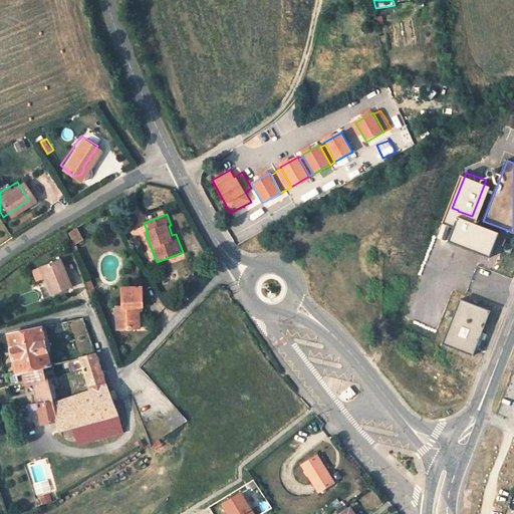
[(67,233),(74,244),(83,238),(76,227),(67,233)]
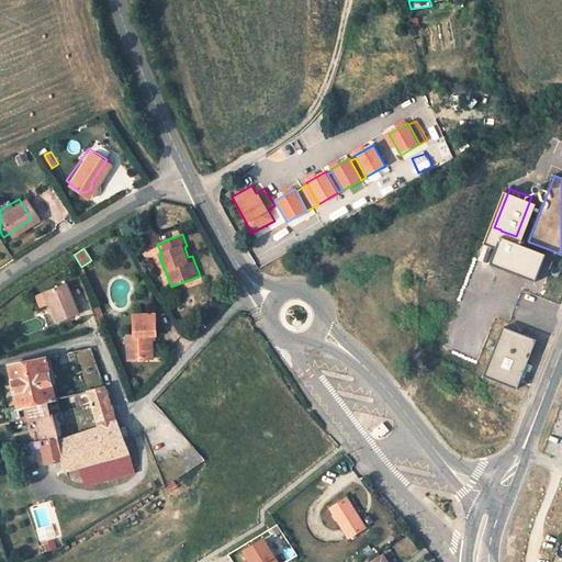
[(550,273),(558,277),(561,269),(553,266),(550,273)]
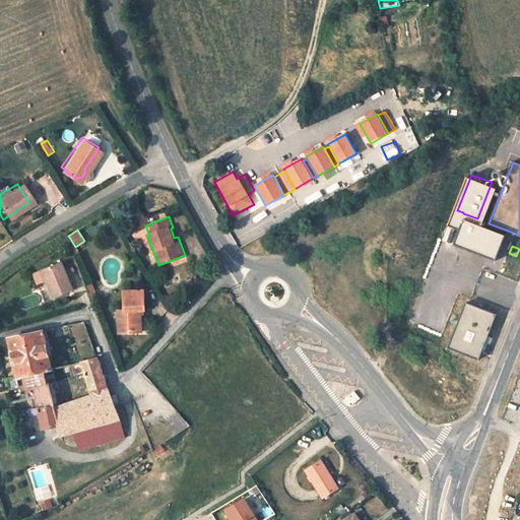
[(47,279),(54,297),(71,288),(61,262),(43,269),(33,273),(37,283),(47,279)]
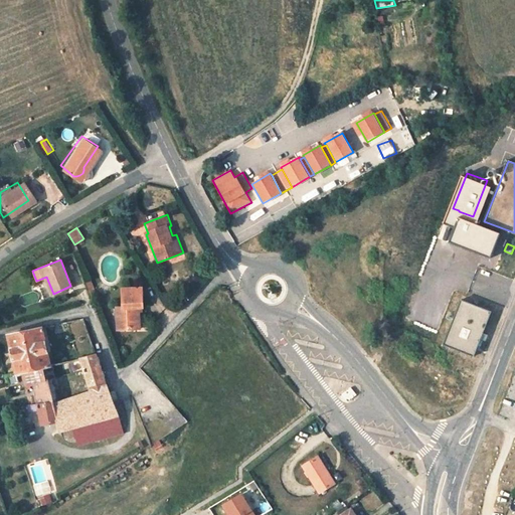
[(90,274),(83,276),(91,296),(97,294),(90,274)]
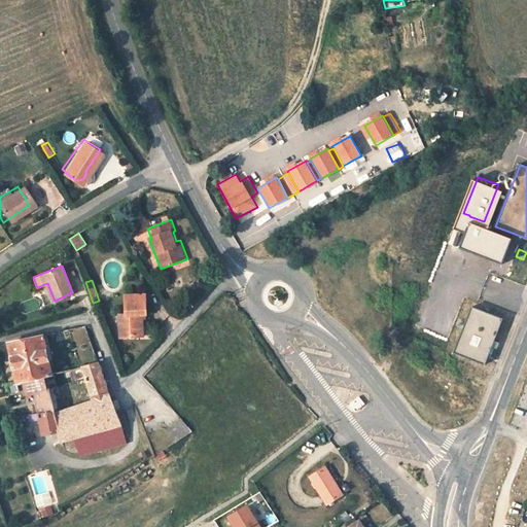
[(129,322),(143,320),(142,307),(148,307),(145,288),(121,290),(124,312),(118,312),(119,329),(131,328),(129,322)]
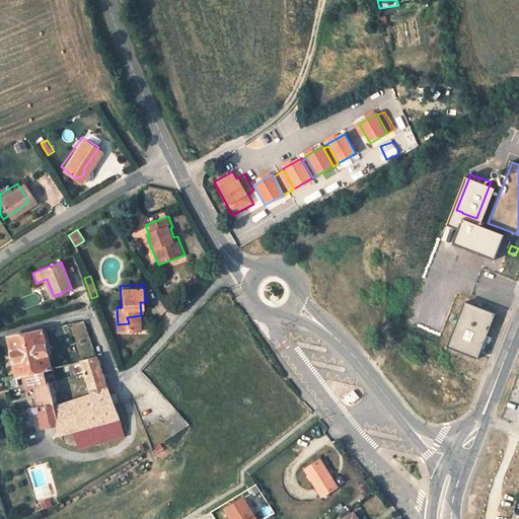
[(446,347),(477,359),(495,313),(464,302),(446,347)]
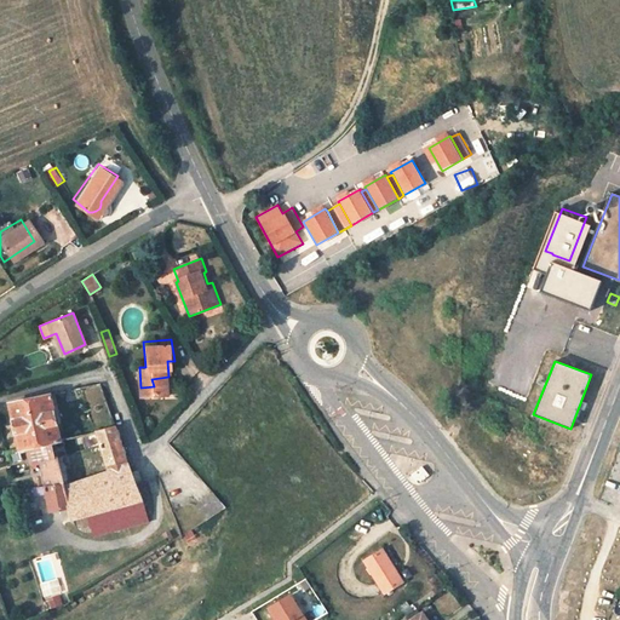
[(168,385),(168,377),(151,379),(154,386),(168,385)]
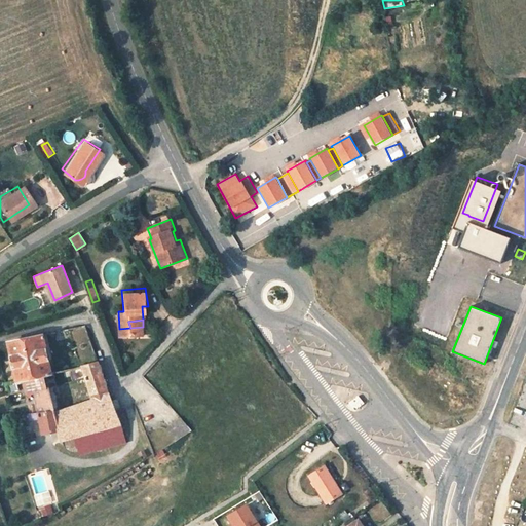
[(8,342),(16,381),(22,379),(43,374),(50,372),(42,334),(14,340),(8,342)]
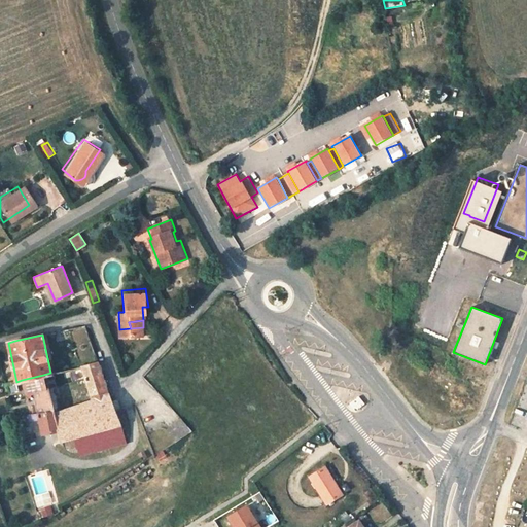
[(80,365),(91,393),(107,388),(98,361),(80,365)]
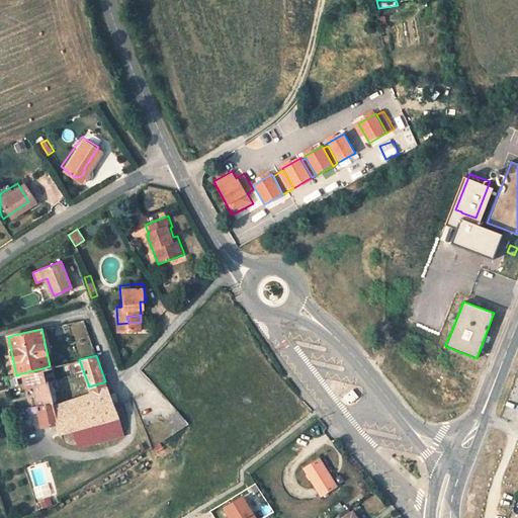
[(42,368),(21,373),(26,386),(34,384),(42,427),(58,423),(61,434),(71,431),(117,417),(110,395),(107,389),(92,394),(59,404),(54,405),(48,383),(47,383),(42,368)]
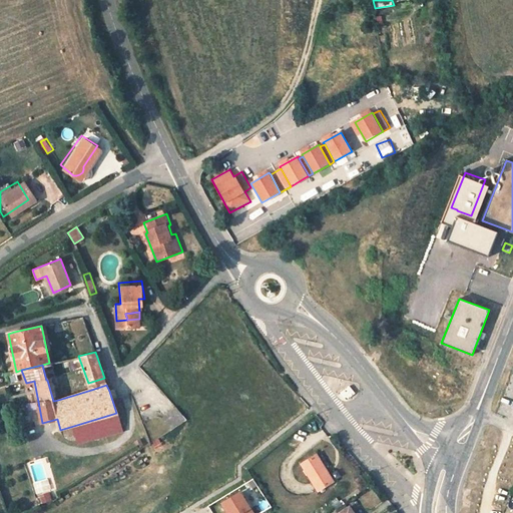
[(91,390),(106,385),(104,378),(88,383),(91,390)]
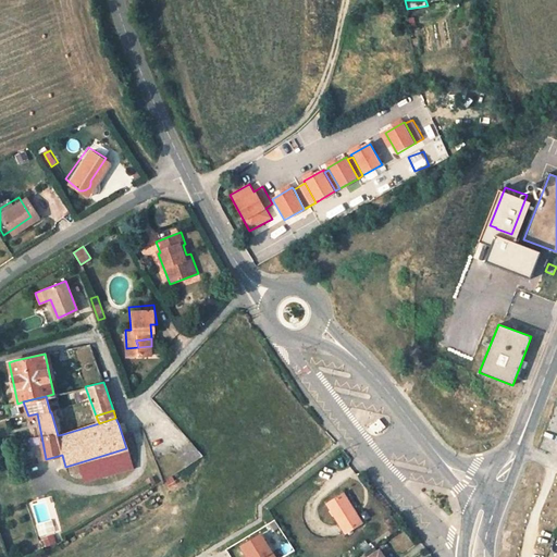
[(379,419),(370,426),(376,434),(386,426),(379,419)]
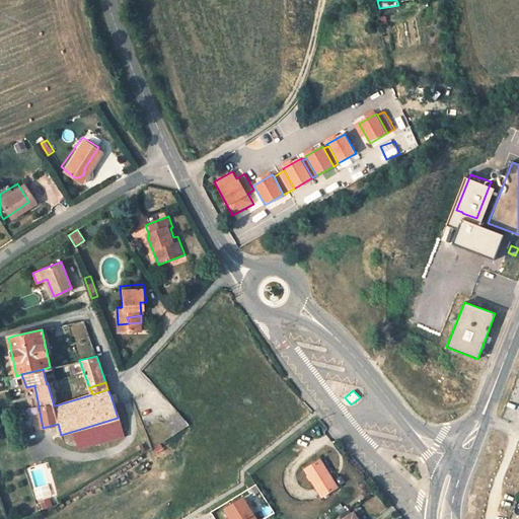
[(184,419),(178,411),(164,422),(173,434),(190,424),(184,419)]
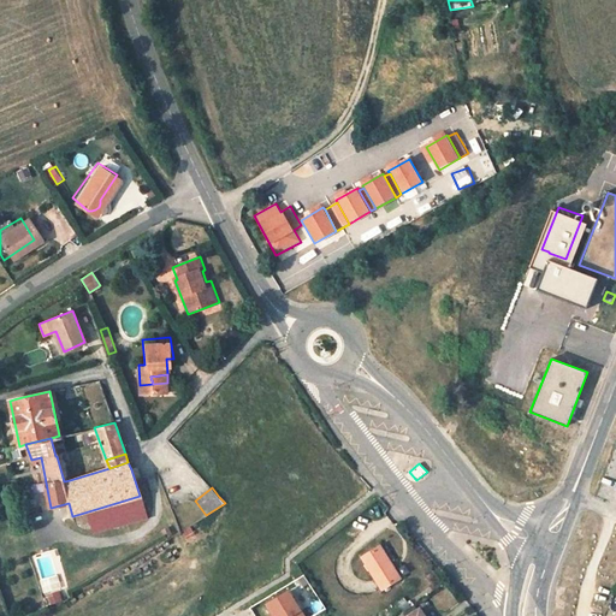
[(140,496),(84,513),(93,533),(148,516),(140,496)]
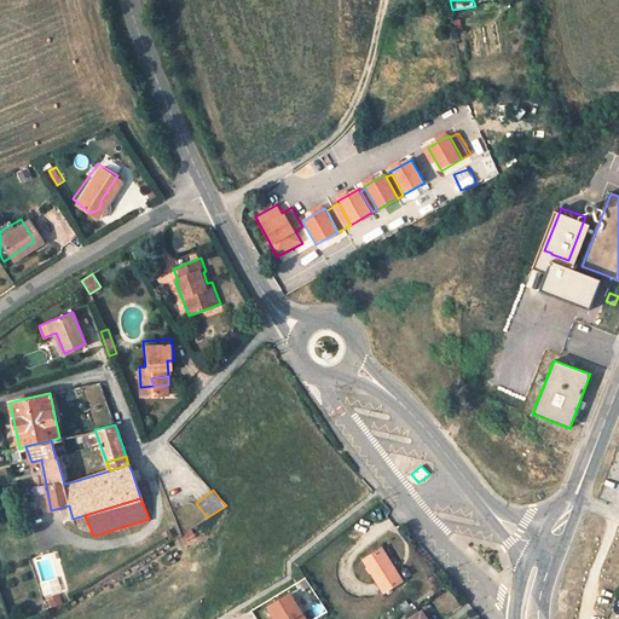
[(381,548),(363,560),(382,590),(401,579),(381,548)]
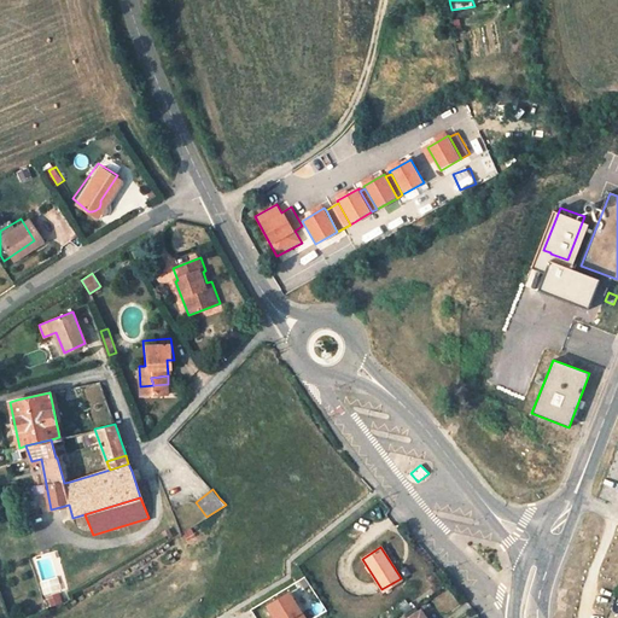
[(44,596),(60,594),(54,557),(36,560),(44,596)]
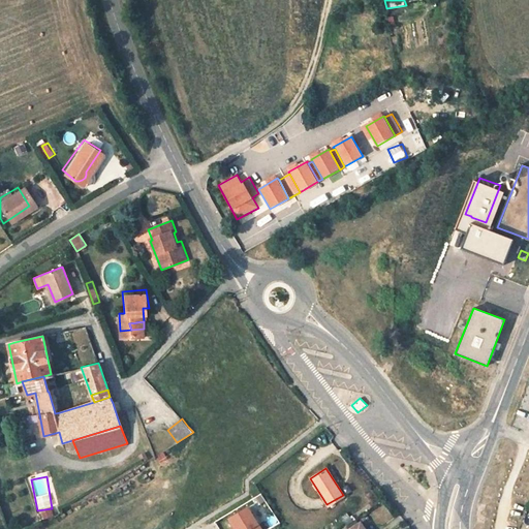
[(43,519),(56,517),(54,508),(42,511),(43,519)]
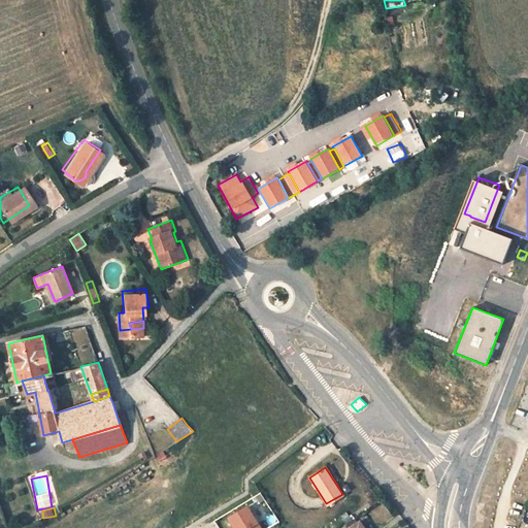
[(348,527),(359,522),(355,517),(338,527),(348,527)]
